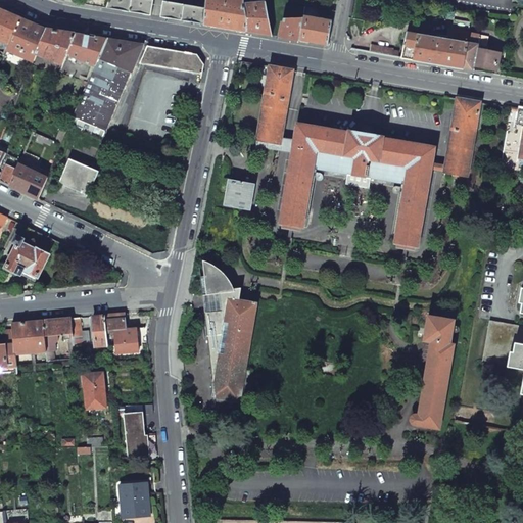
[(110,0),(107,9),(131,13),(133,0),(110,0)]
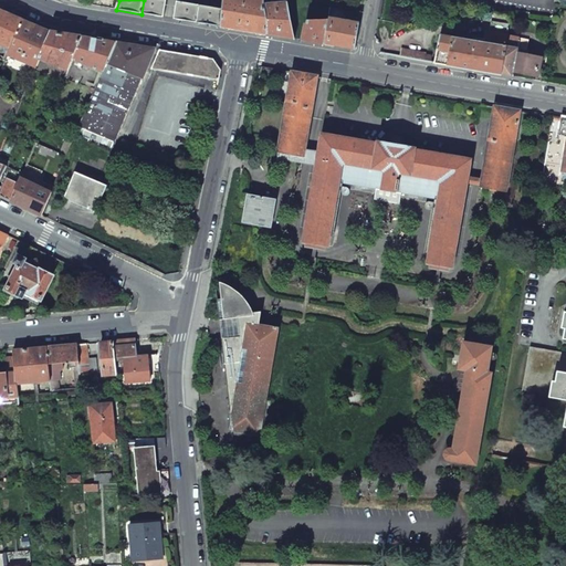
[(144,0),(142,14),(164,19),(167,1),(163,0),(144,0)]
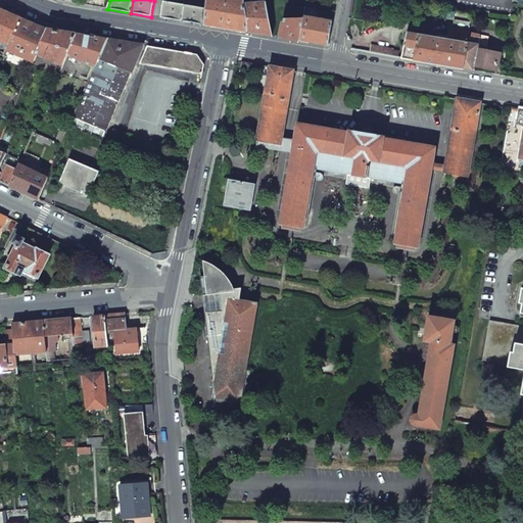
[(245,1),(241,0),(206,0),(205,10),(205,15),(204,26),(226,29),(246,33),(246,15),(245,5),(245,1)]
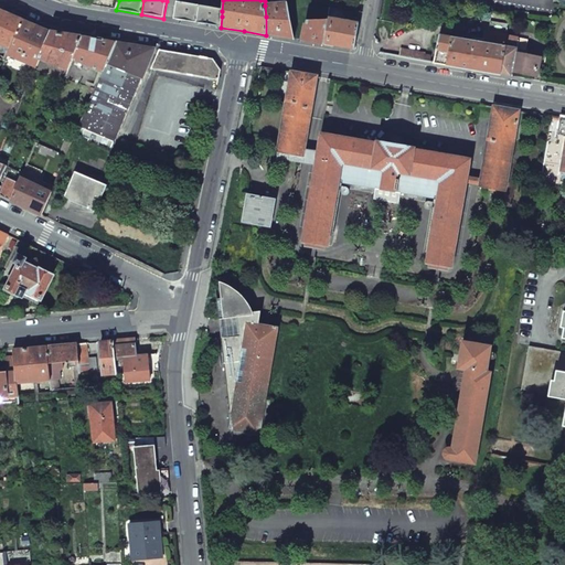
[(273,36),(295,40),(289,11),(288,11),(287,2),(286,2),(285,0),(276,0),(274,1),(274,3),(265,6),(266,17),(266,35),(273,36)]
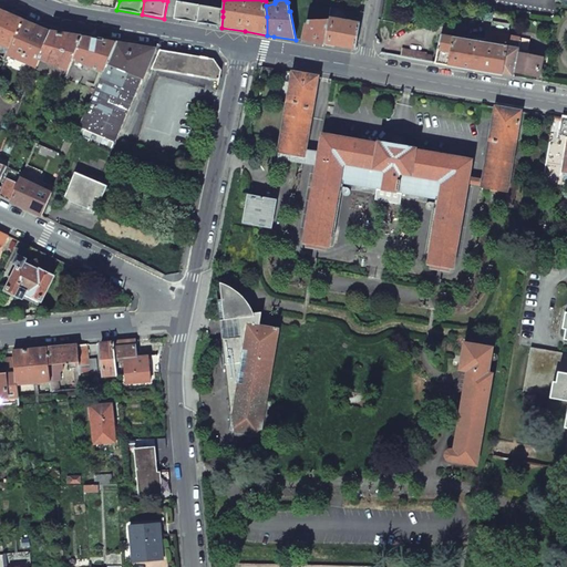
[(200,7),(177,2),(174,20),(178,21),(197,23),(200,7)]
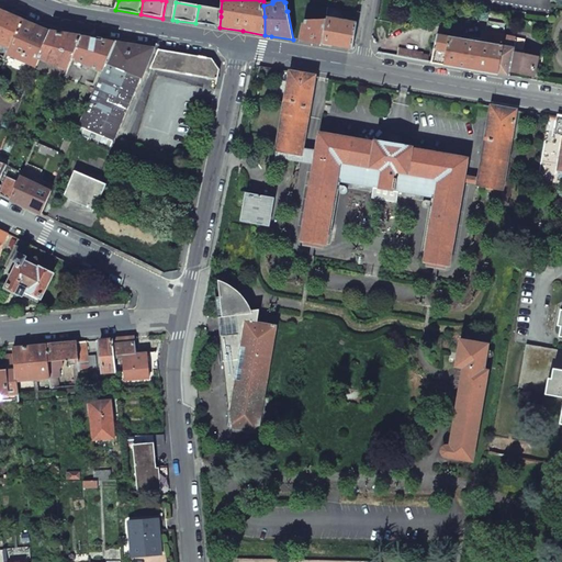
[(195,23),(220,27),(221,17),(221,11),(199,7),(195,23)]
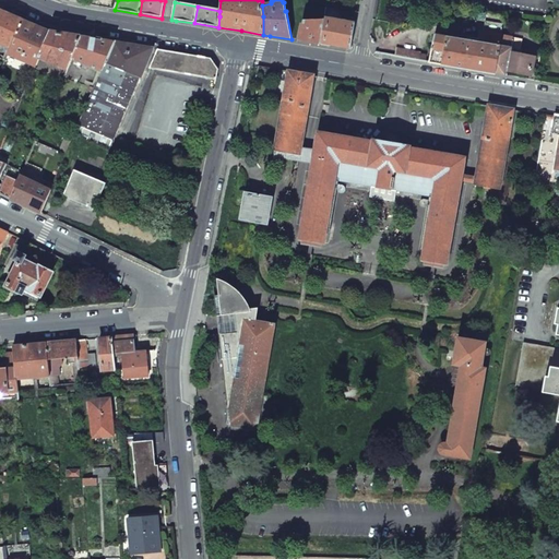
[(341,11),(326,8),(324,20),(326,20),(326,19),(339,21),(341,11)]
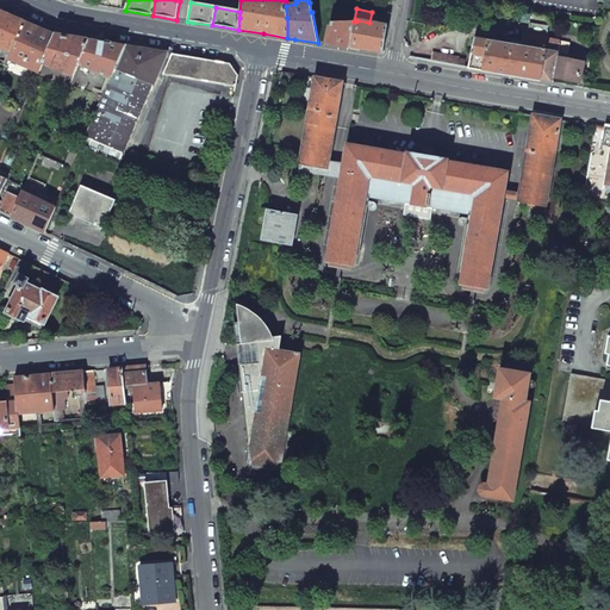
[(0,10),(0,47),(12,51),(25,22),(0,10)]
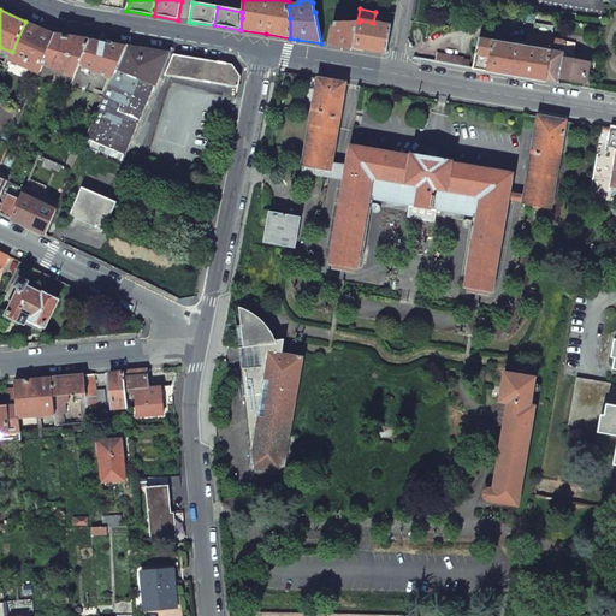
[(360,22),(357,22),(353,49),(369,52),(386,54),(391,27),(373,23),(360,21),(360,22)]
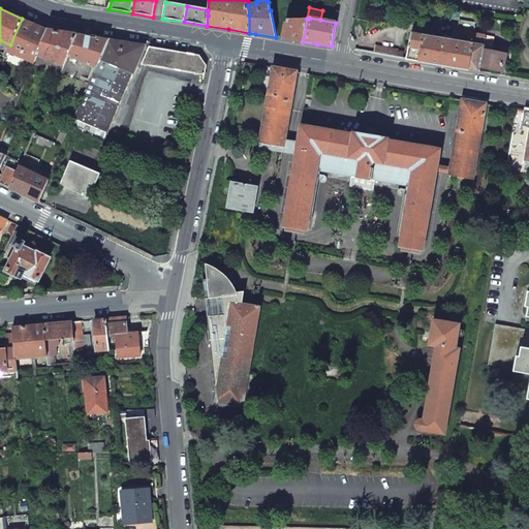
[(10,44),(4,60),(30,71),(37,55),(48,30),(33,24),(22,19),(10,44)]
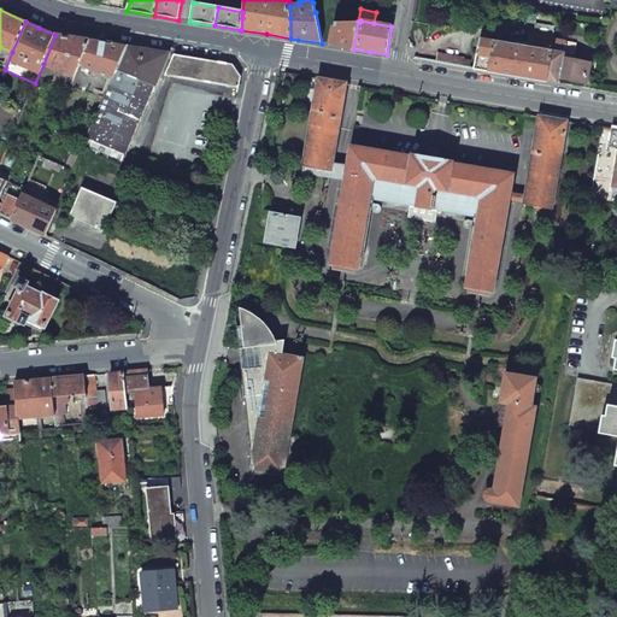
[(358,22),(334,23),(330,45),(341,47),(353,50),(358,22)]
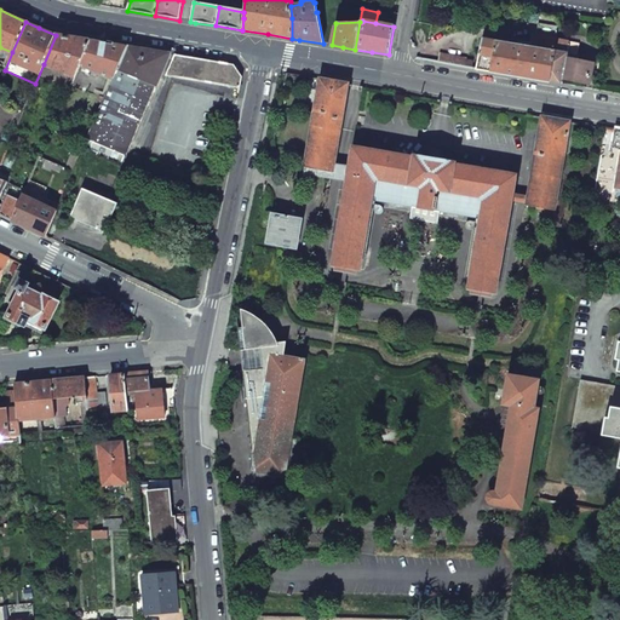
[(561,26),(550,24),(547,38),(557,40),(561,26)]
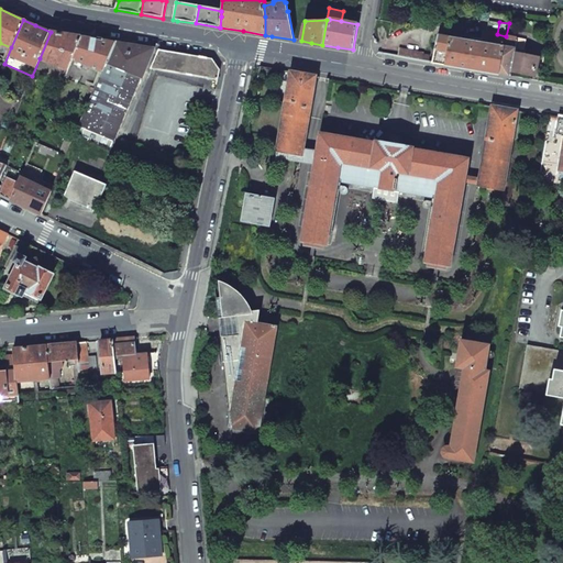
[(75,36),(51,32),(40,58),(67,70),(73,58),(81,37),(75,36)]
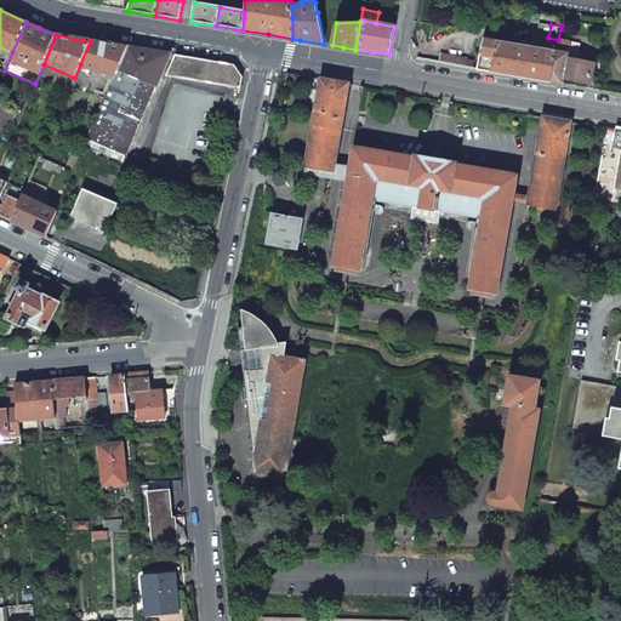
[(548,38),(533,35),(531,44),(530,47),(556,52),(558,40),(548,38)]
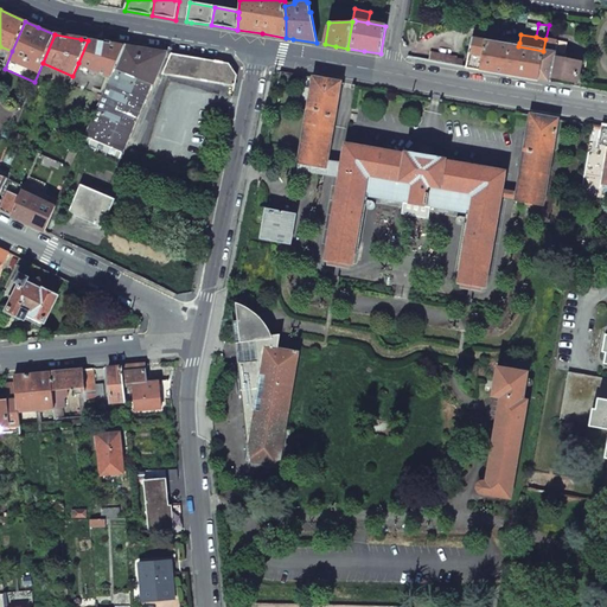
[(485,40),(472,38),(466,68),(479,70),(485,40)]
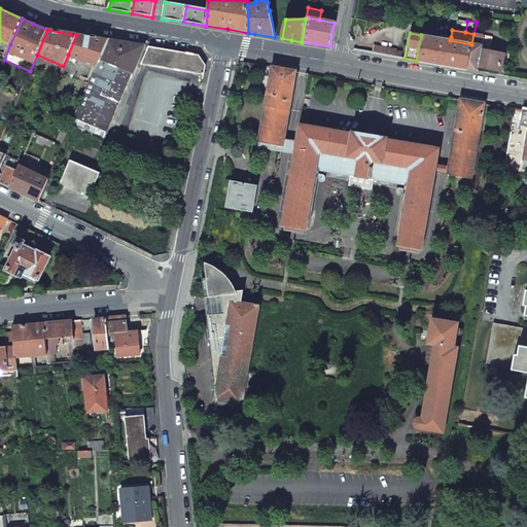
[(482,46),(484,36),(473,34),(471,44),(480,45),(482,46)]
